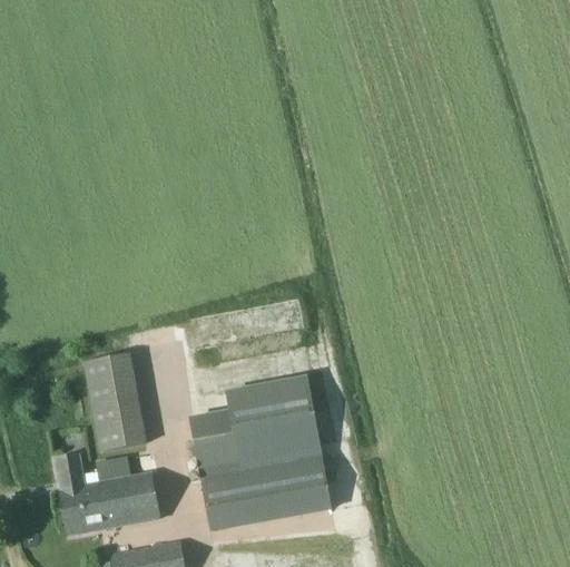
[(199,335),(223,332),(218,306),(196,310),(199,335)]
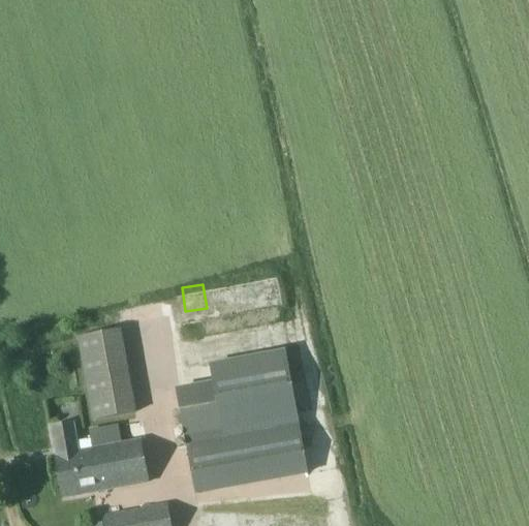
[(93,416),(135,409),(120,328),(79,335),(93,416)]
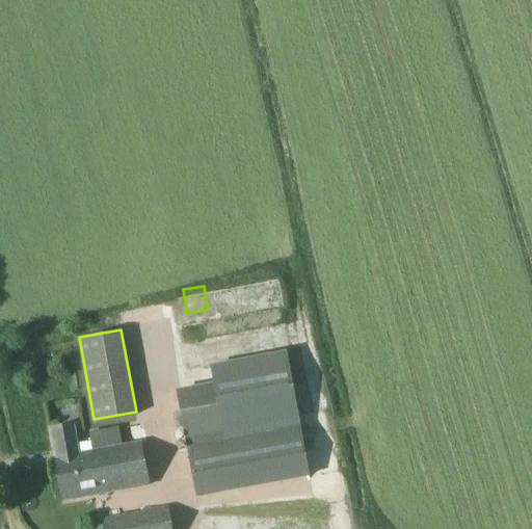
[(179,399),(188,451),(196,496),(310,474),(289,364),(213,378),(216,393),(179,399)]
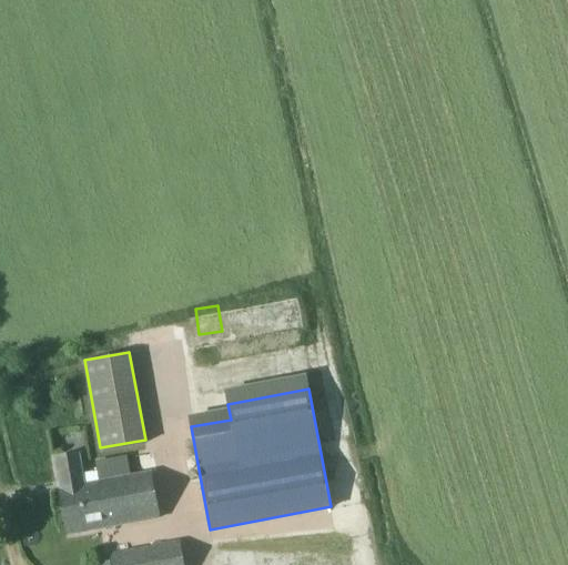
[(80,483),(85,482),(79,452),(56,456),(66,507),(84,504),(80,483)]
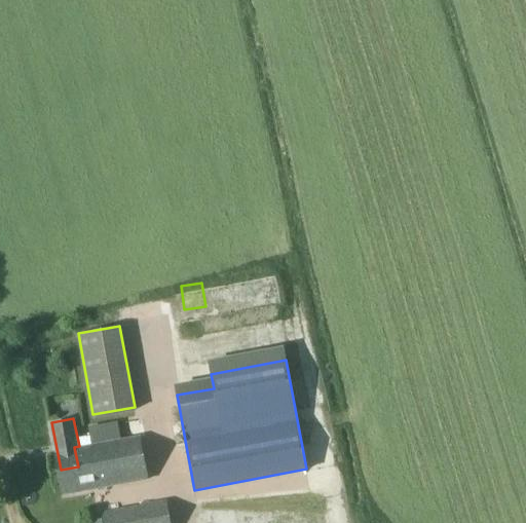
[(61,470),(65,492),(147,478),(139,435),(79,446),(74,447),(78,467),(61,470)]
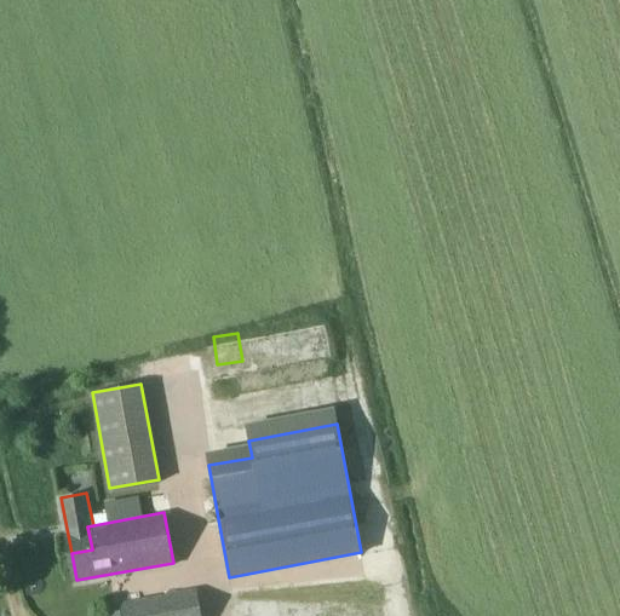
[(122,615),(202,615),(197,587),(120,602),(122,615)]
